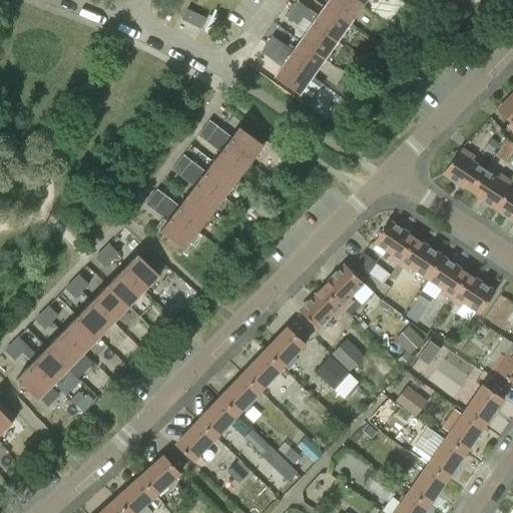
[(350,0),(329,0),(324,8),(349,26),(362,8),(350,0)]
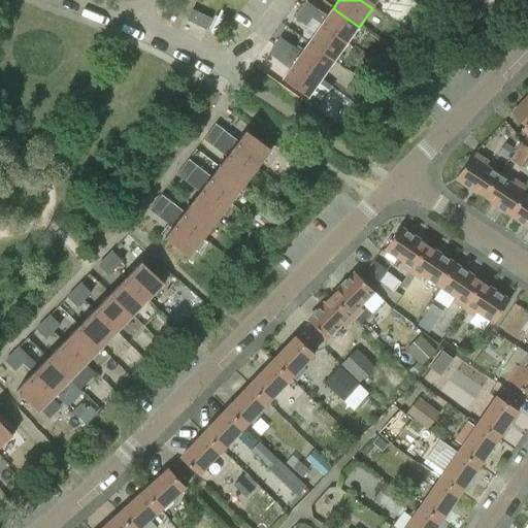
[(360,0),(372,8),(377,0),(360,0)]
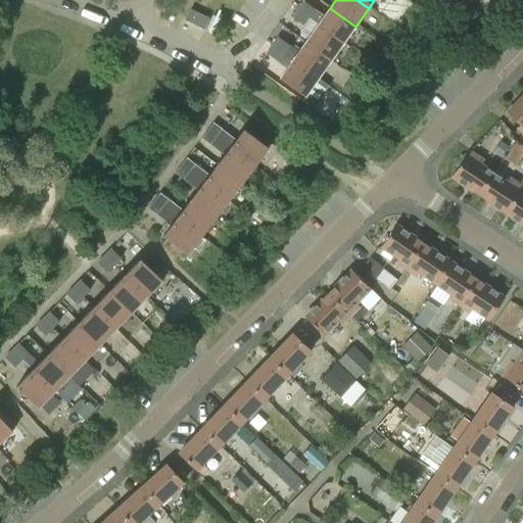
[(303,1),(296,11),(307,19),(314,11),(315,9),(303,1)]
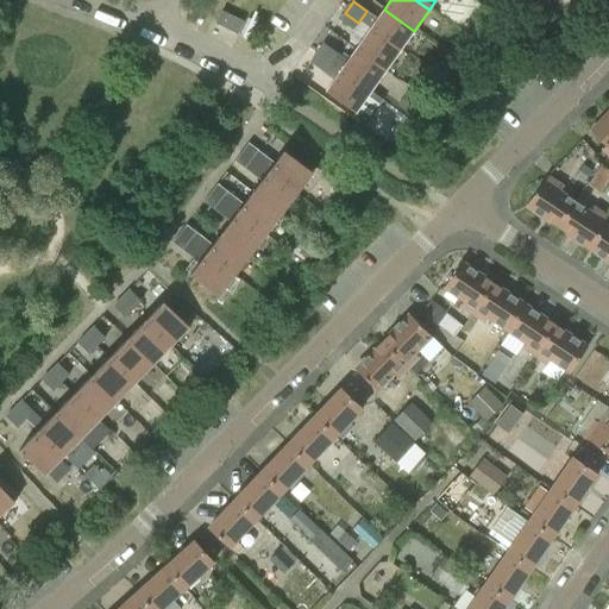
[(365,13),(358,23),(370,31),(400,51),(414,31),(384,10),(376,22),(365,13)]
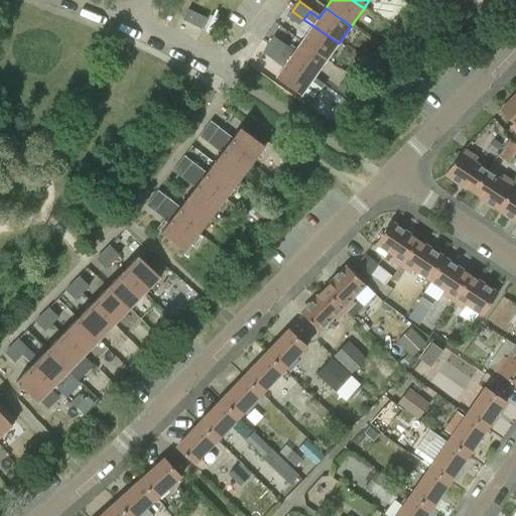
[(292,11),(287,18),(298,25),(303,19),(292,11)]
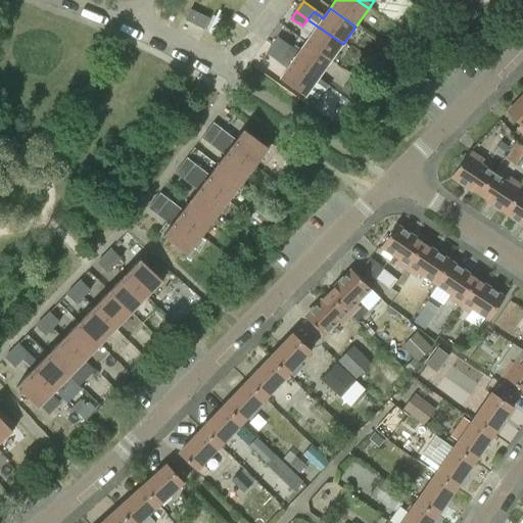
[(302,26),(301,28),(312,35),(304,44),(331,62),(343,44),(318,27),(307,19),(302,26)]
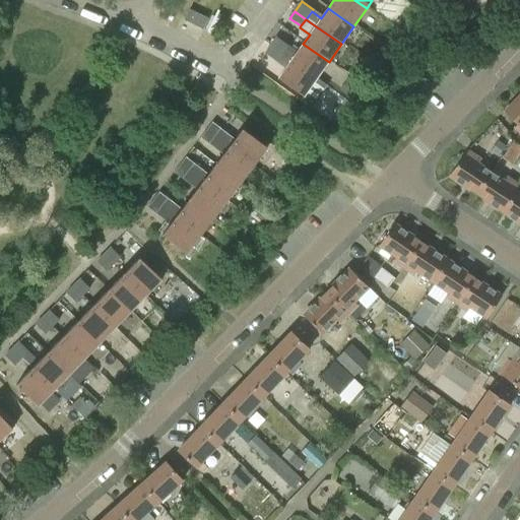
[(275,38),(269,47),(280,54),(286,46),(275,38)]
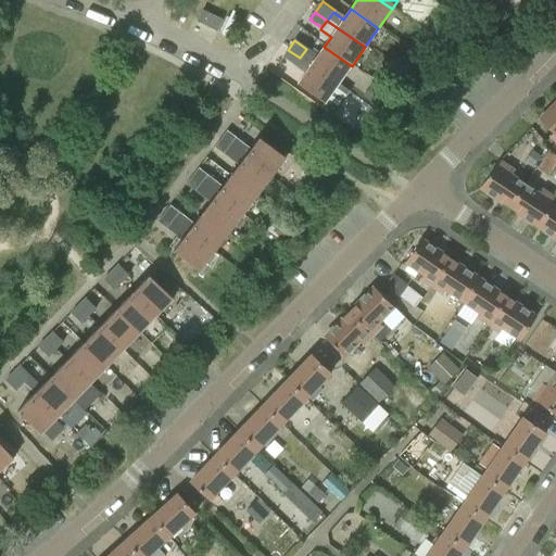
[(306,49),(300,58),(311,65),(338,85),(352,66),(324,47),(317,57),(306,49)]
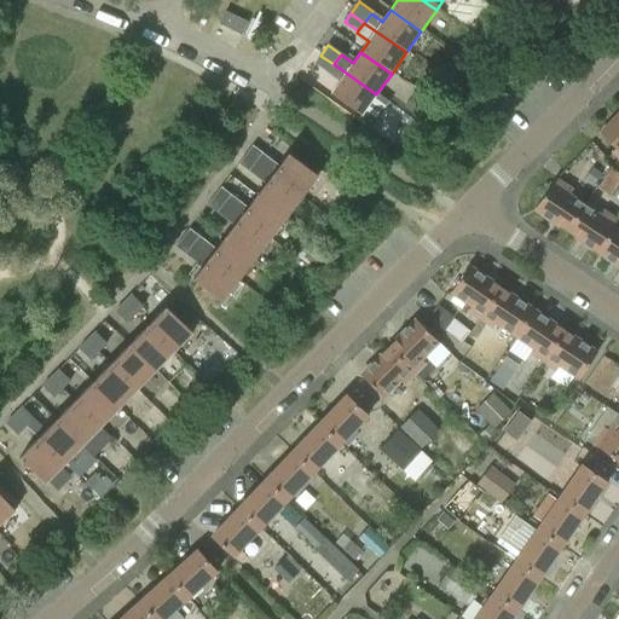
[(320,56),(314,64),(328,74),(334,64),(320,56)]
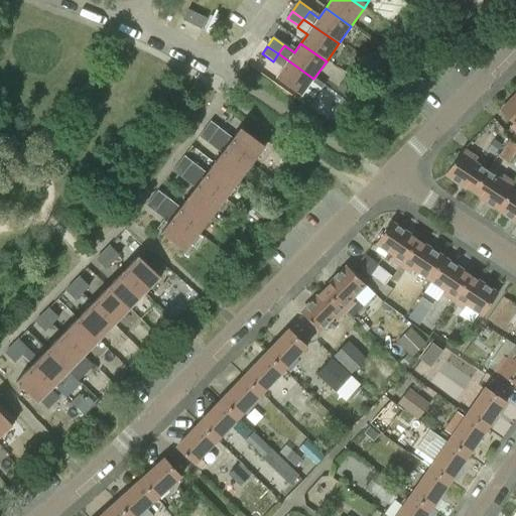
[(278,53),(273,61),(283,68),(275,79),(301,97),(298,101),(308,108),(311,104),(325,86),(313,79),(288,60),(278,53)]
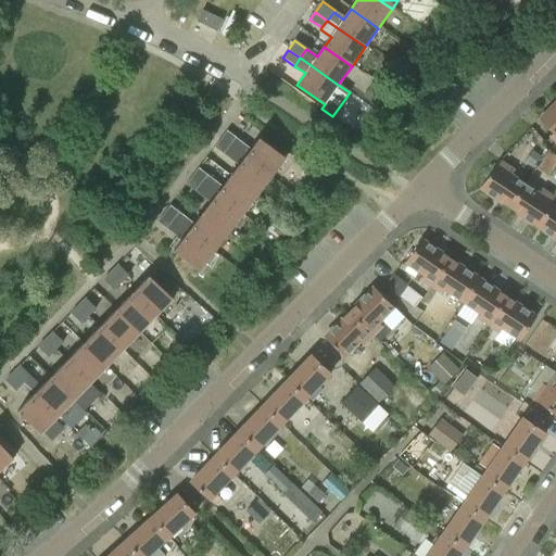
[(363,98),(374,106),(381,97),(370,88),(363,98)]
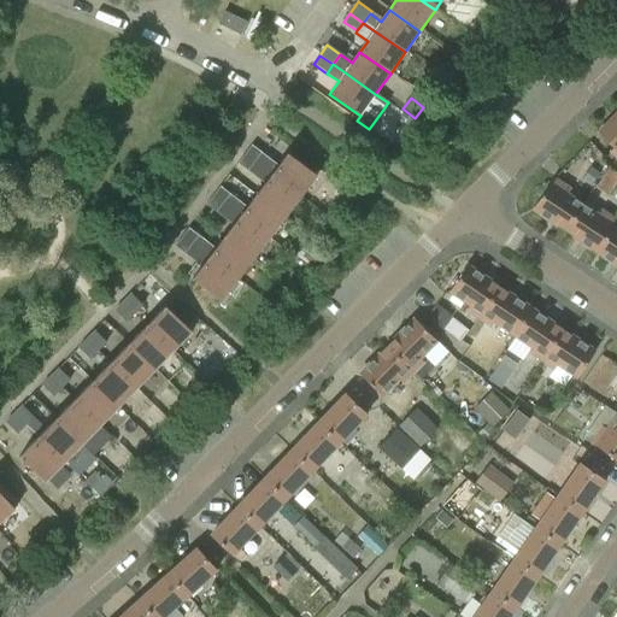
[(616,117),(599,135),(616,151),(611,156),(616,160),(616,117)]
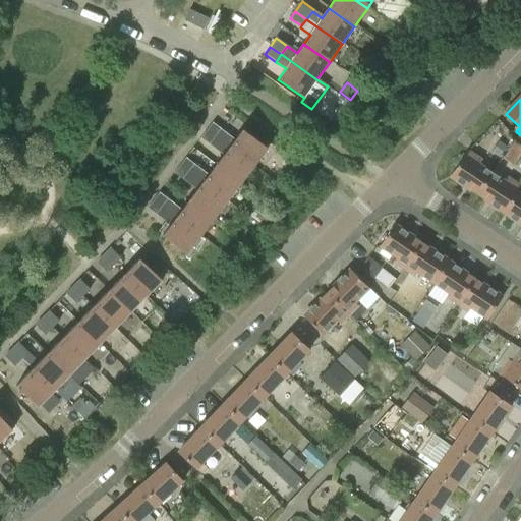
[(213,123),(207,131),(215,137),(220,129),(213,123)]
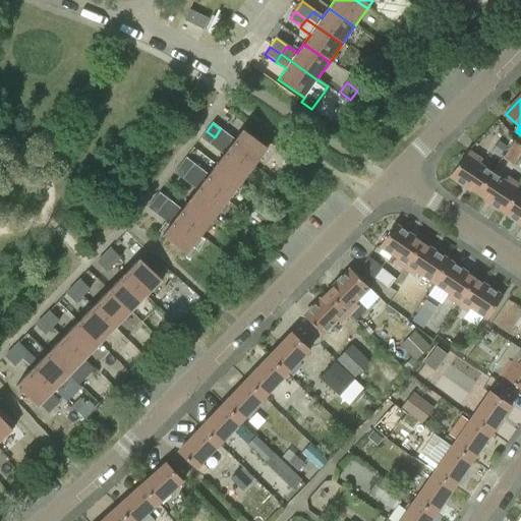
[(220,129),(215,137),(222,142),(228,135),(220,129)]
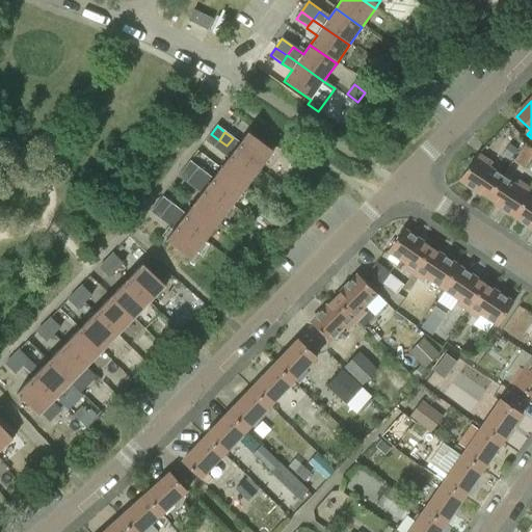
[(167,237),(165,240),(189,259),(272,153),(248,134),(240,143),(229,159),(213,179),(201,194),(185,214),(174,230),(167,237)]
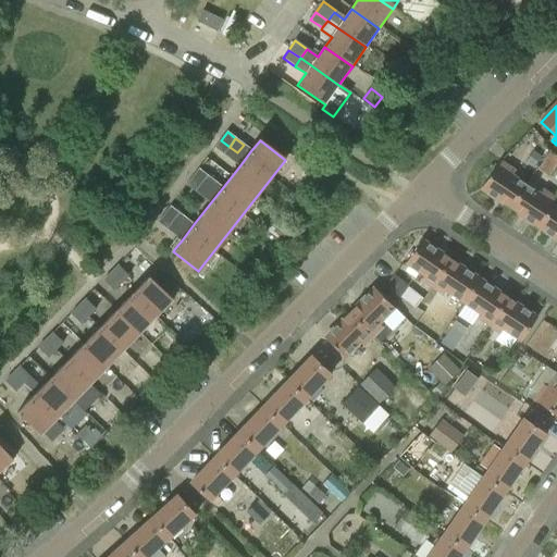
[(230,147),(221,140),(214,149),(223,155),(230,147)]
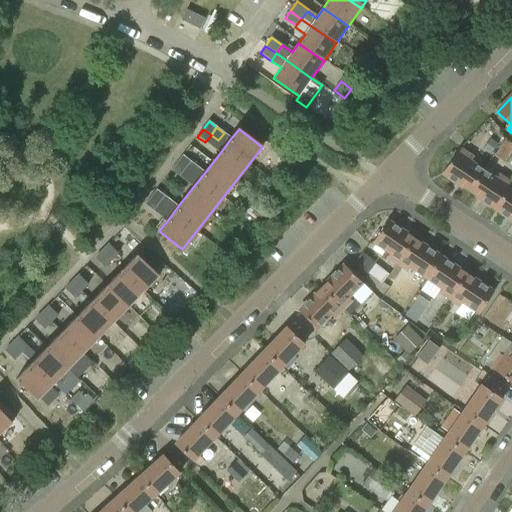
[(211,135),(205,142),(212,148),(218,140),(211,135)]
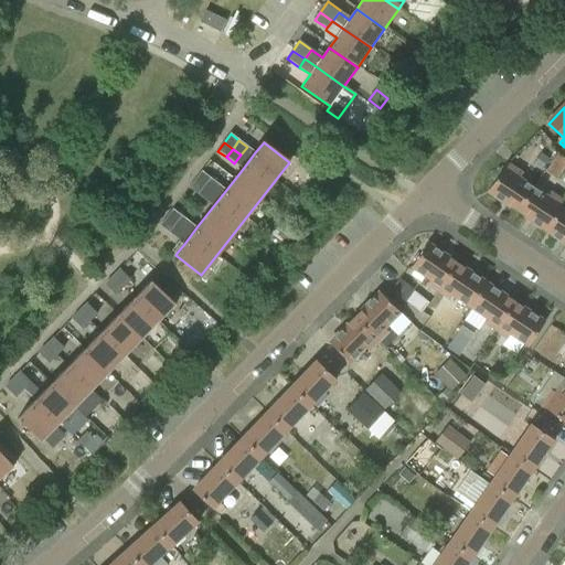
[(533,164),(541,170),(548,159),(541,153),(533,164)]
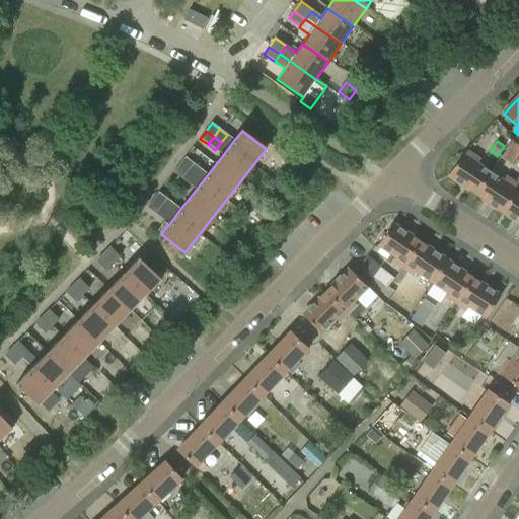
[(518,152),(518,146),(512,142),(502,157),(512,163),(518,152)]
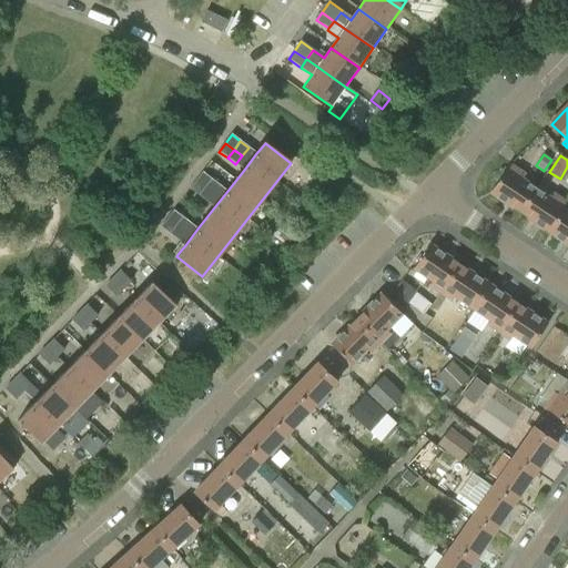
[(490,194),(519,213),(536,189),(524,181),(526,178),(509,165),(490,194)]
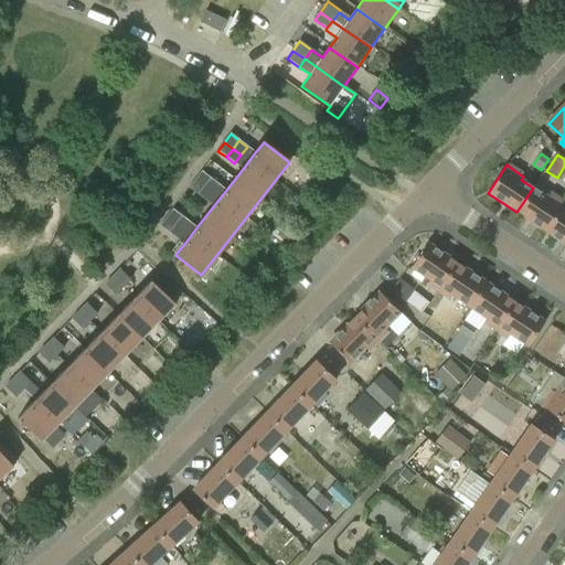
[(201,172),(195,180),(203,187),(210,178),(201,172)]
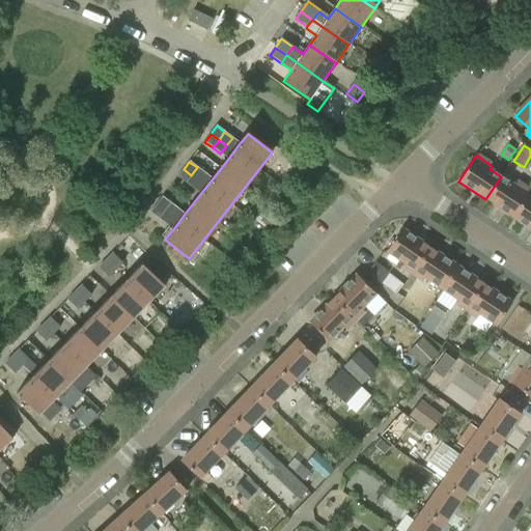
[(197,167),(191,175),(199,182),(205,173),(197,167)]
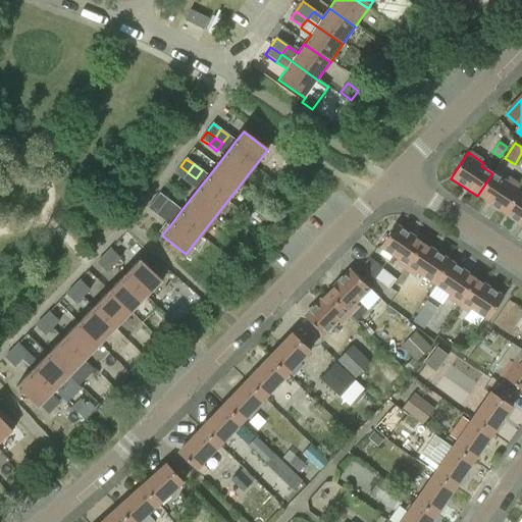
[(188,172),(180,166),(174,174),(181,180),(188,172)]
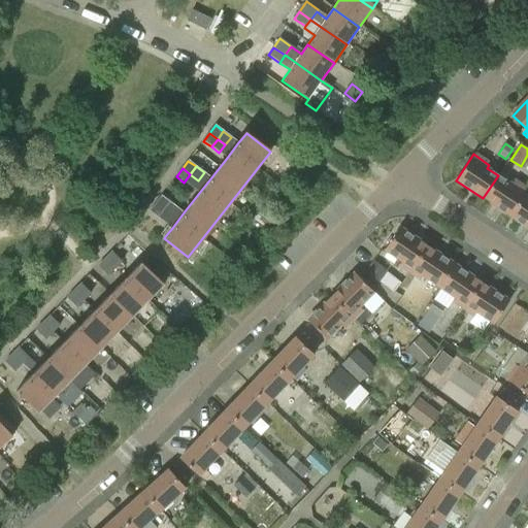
[(198,180),(190,174),(184,183),(192,188),(198,180)]
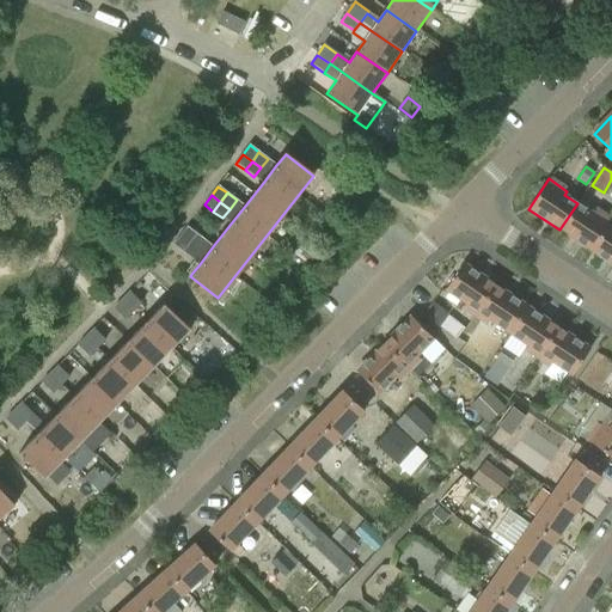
[(577,203),(560,230),(591,251),(611,220),(598,212),(594,215),(577,203)]
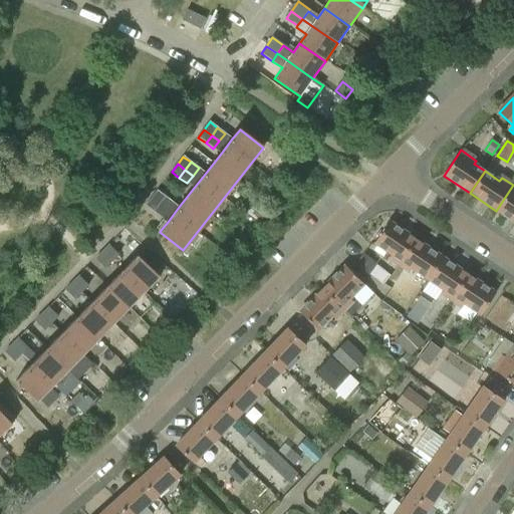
[(513,185),(496,211),(513,222),(513,185)]
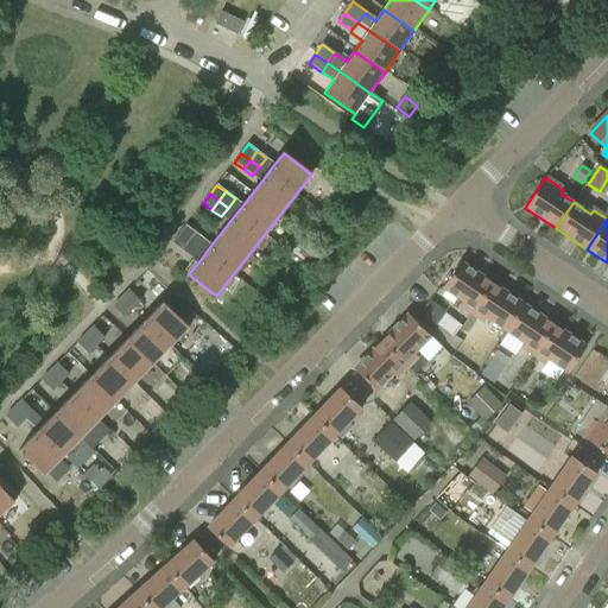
[(185,226),(179,234),(188,241),(195,233),(185,226)]
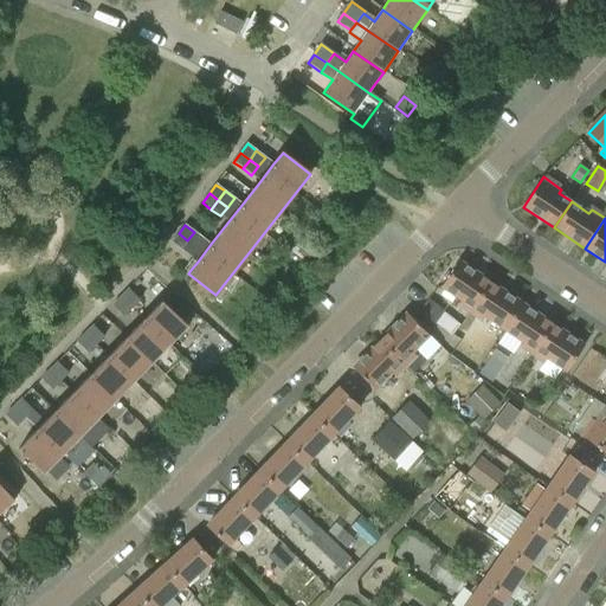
[(194,232),(187,240),(197,247),(204,238),(194,232)]
